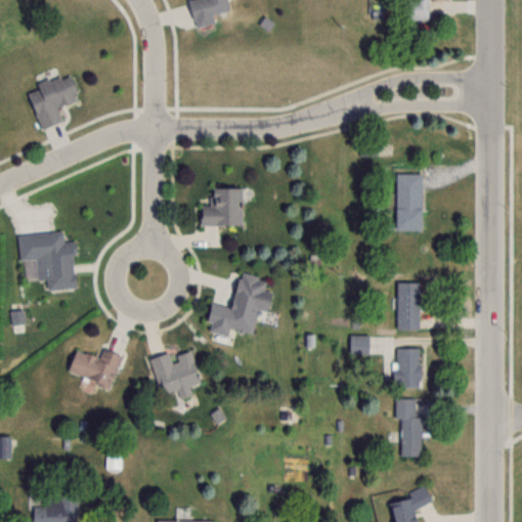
[(191,0),(189,1),(196,29),(215,25),(213,15),(229,11),(226,0),(191,0)]
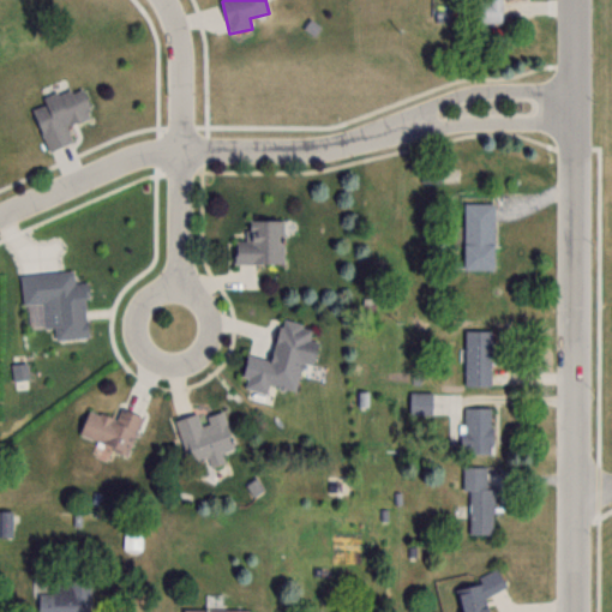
[(491,0),(491,3),(471,3),(471,24),(505,24),(505,0),(491,0)]
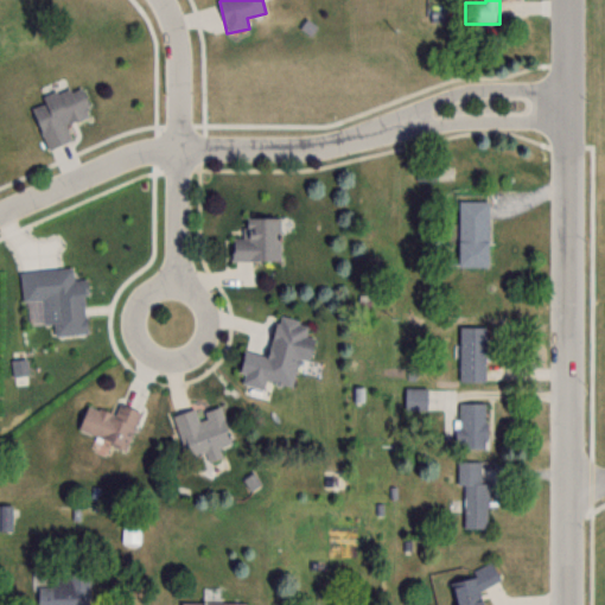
[(91,116),(82,87),(43,99),(44,106),(34,108),(46,150),(72,141),(67,125),(91,116)]
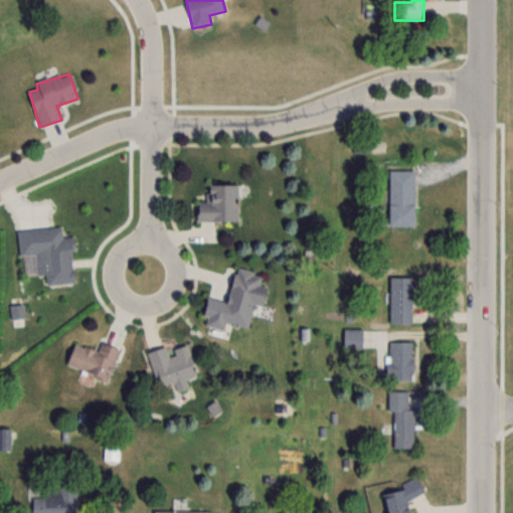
[(414,227),(414,171),(390,171),(390,227),(414,227)]
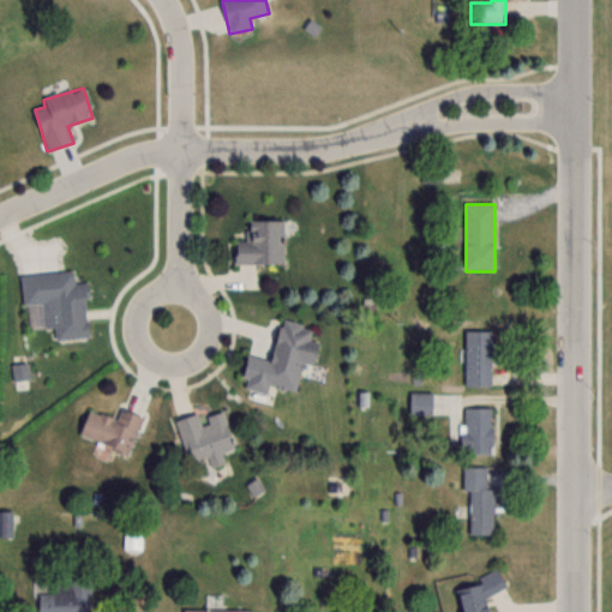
[(235,267),(286,267),(286,221),(251,221),(251,243),(235,243),(235,267)]
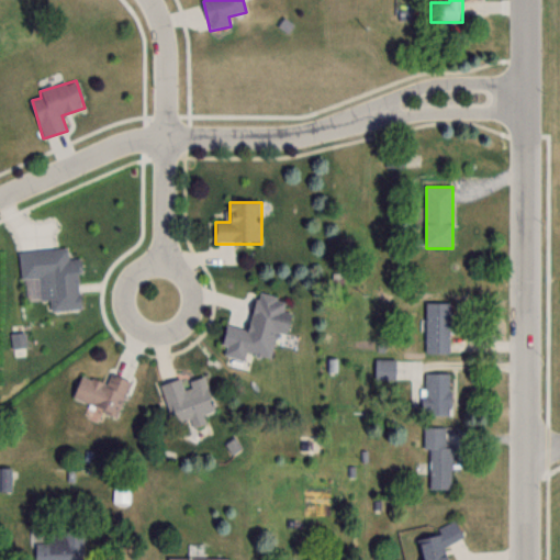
[(22,279),(40,278),(41,301),(52,300),(52,312),(82,310),(79,260),(69,261),(68,249),(21,253),(22,279)]
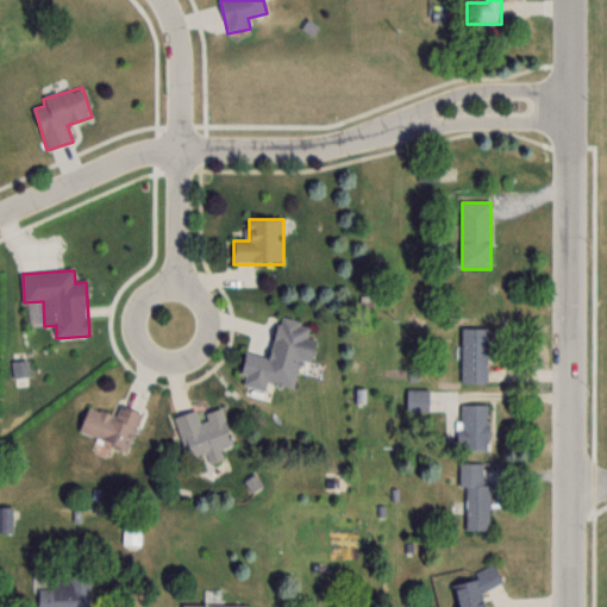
[(295,390),(301,362),(311,363),(315,340),(308,339),(311,325),(277,319),(270,358),(246,354),(241,386),(267,390),(269,385),(295,390)]
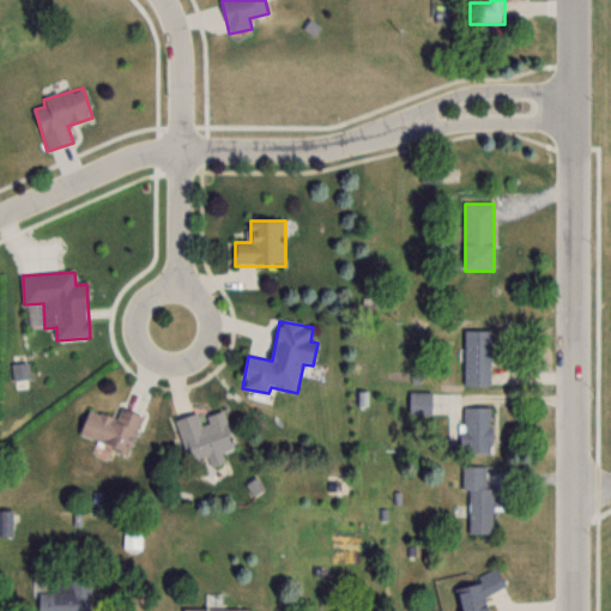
[(491,332),(465,332),(465,387),(491,387),(491,332)]
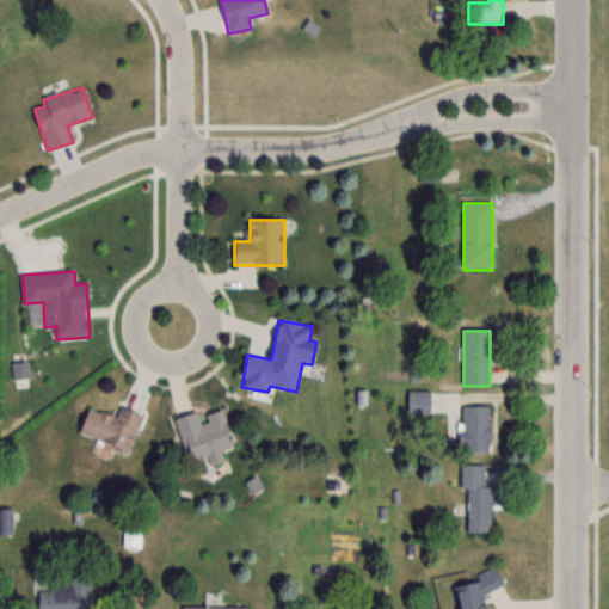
[(129,453),(143,416),(122,407),(117,419),(90,410),(80,435),(129,453)]
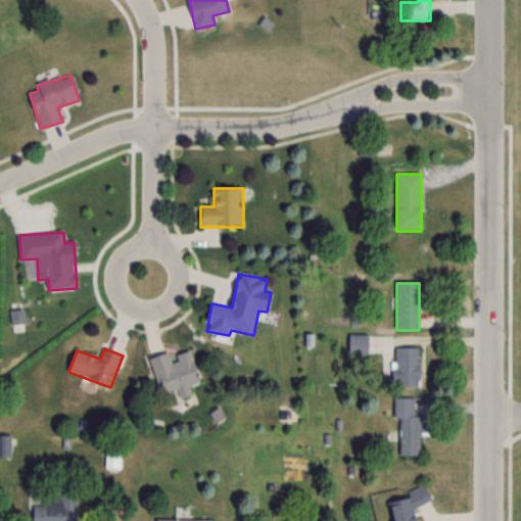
[(394,387),(419,387),(419,348),(394,348),(394,387)]
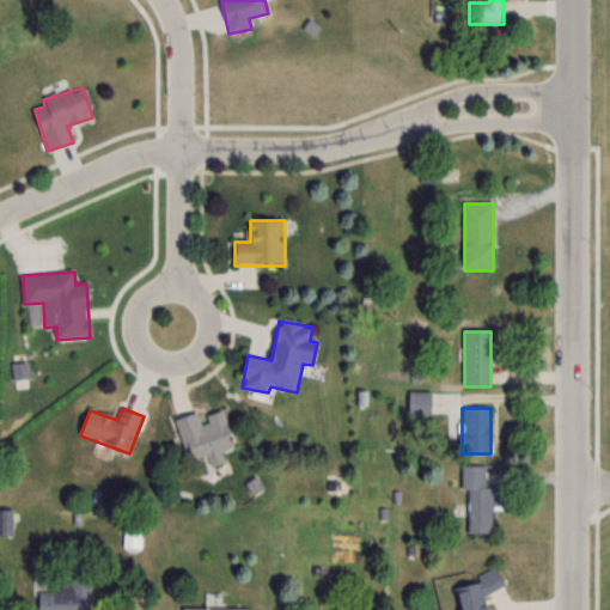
[(177,420),(189,462),(235,449),(224,410),(202,416),(201,413),(177,420)]
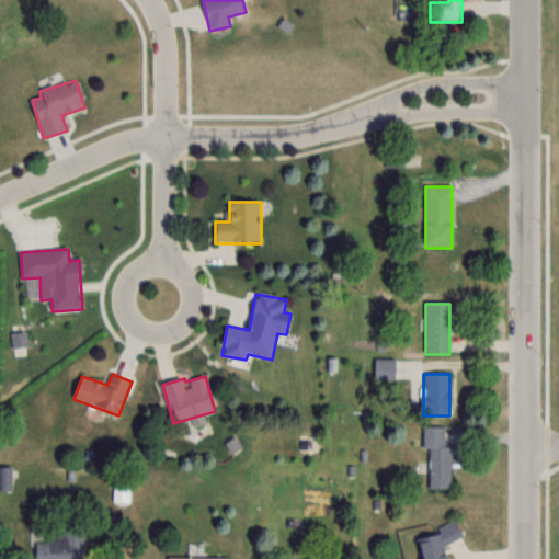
[(428,489),(452,489),(452,447),(448,447),(448,428),(428,428),(428,489)]
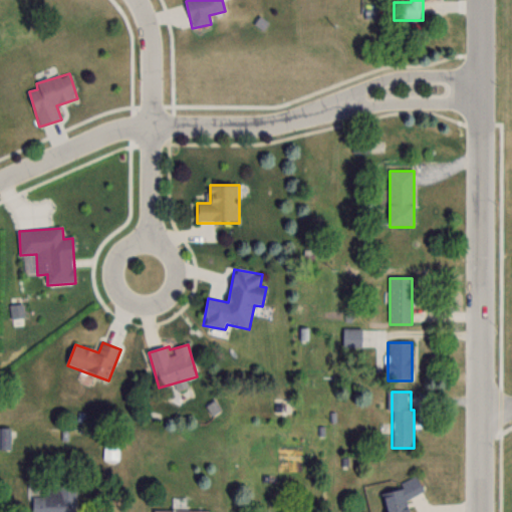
[(124,443),(105,444),(106,462),(125,461),(124,443)]
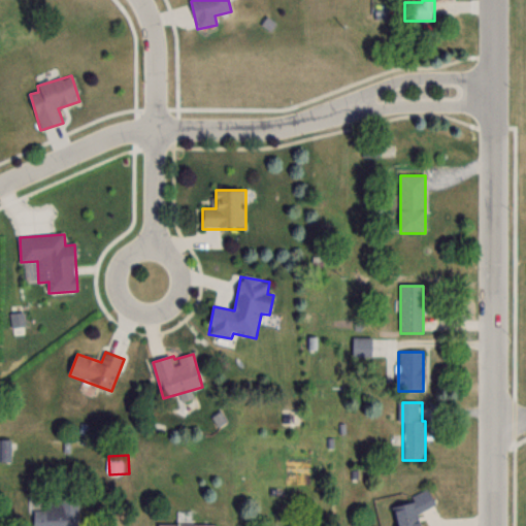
[(433,510),(431,492),(412,495),(414,502),(393,505),(396,525),(420,525),(418,512),(433,510)]
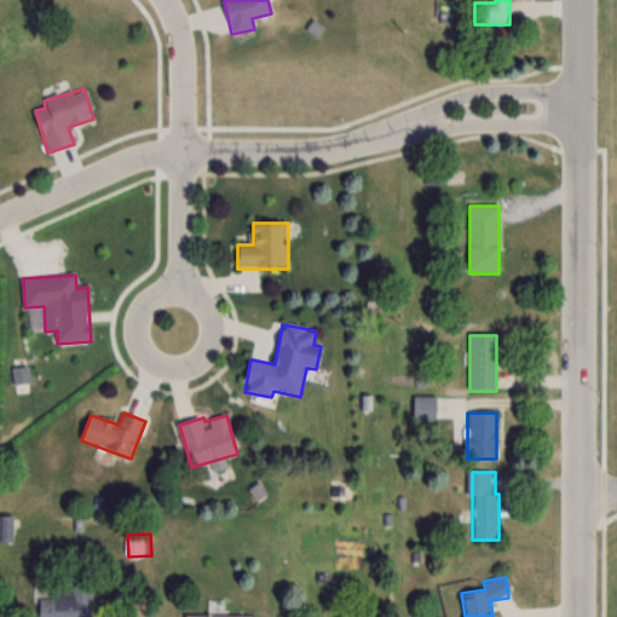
[(40,599),(40,616),(91,616),(92,584),(52,584),(52,599),(40,599)]
